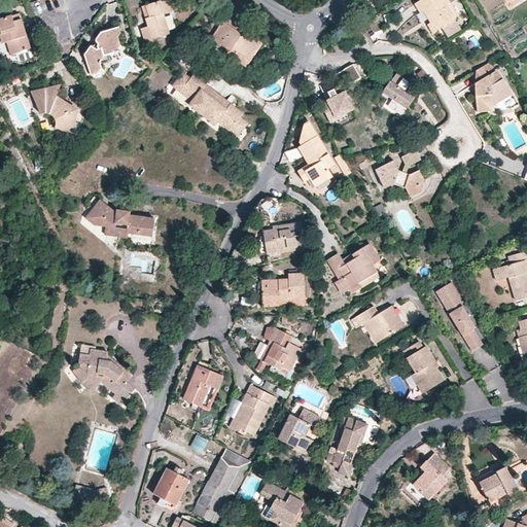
[(174,0),(163,0),(145,5),(148,18),(144,19),(146,27),(140,29),(145,45),(153,43),(151,39),(169,33),(164,13),(176,9),(174,0)]
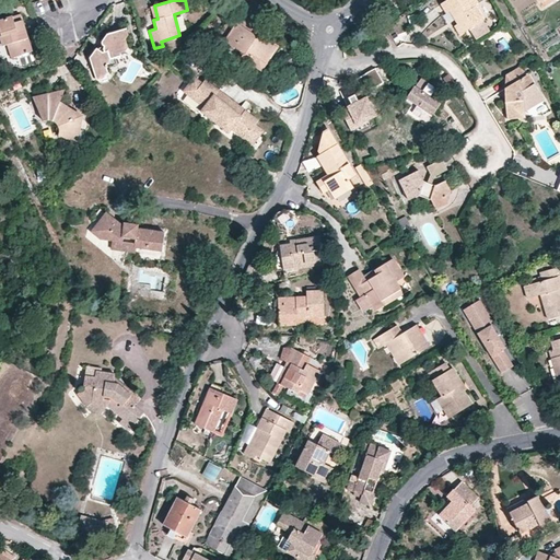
[(475,0),(447,0),(441,4),(446,13),(450,11),(457,24),(454,26),(459,35),(485,19),(476,6),(478,4),(475,0)]
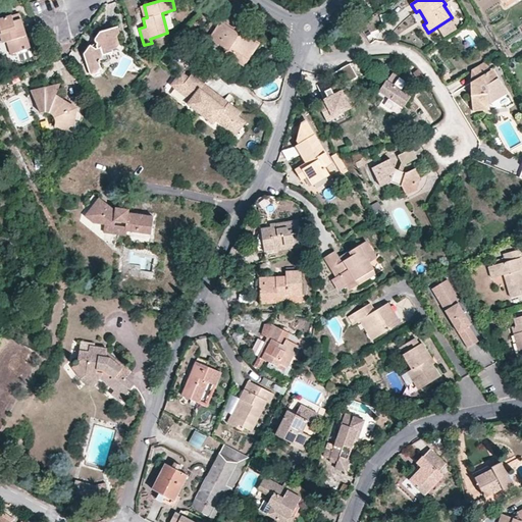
[(19,12),(11,14),(14,21),(21,19),(19,12)]
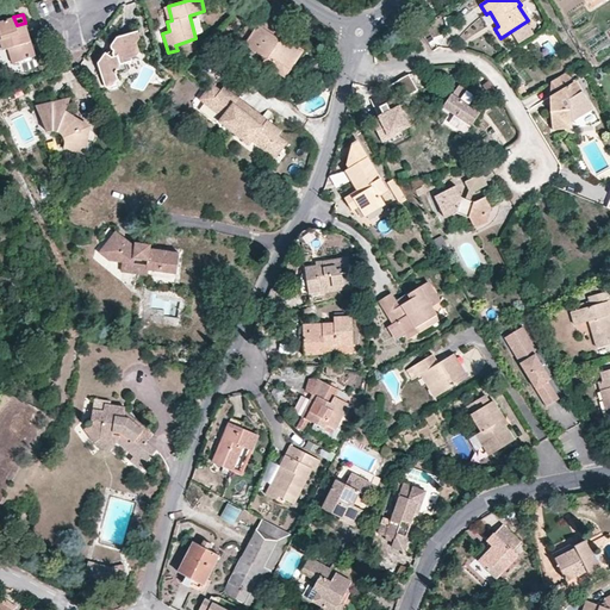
[(0,20),(0,35),(1,37),(0,37),(0,42),(2,50),(6,49),(12,62),(36,55),(25,23),(17,25),(13,17),(0,20)]
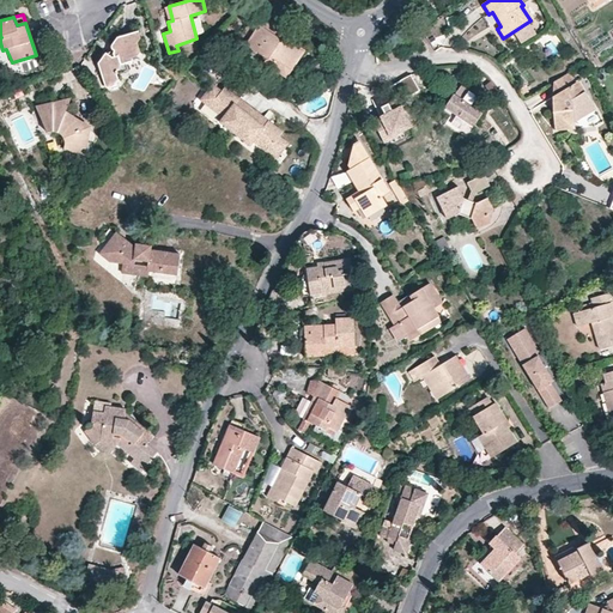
[(259,29),(250,23),(232,48),(242,54),(246,48),(266,61),(262,66),(285,82),(304,54),(285,41),(289,36),(265,19),(259,29)]
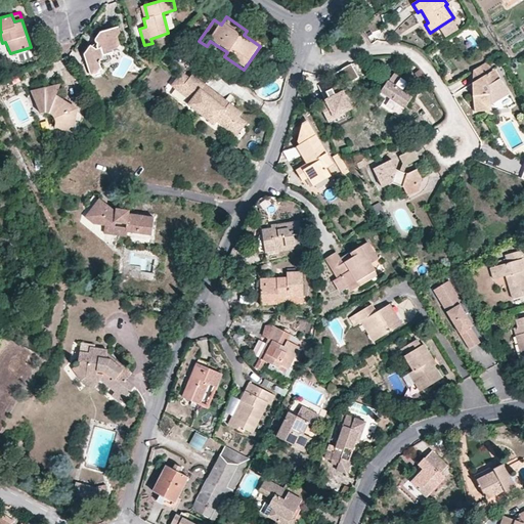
[(91,45),(84,54),(90,74),(97,71),(100,68),(98,61),(102,55),(112,51),(112,49),(117,47),(119,44),(117,36),(120,33),(118,27),(101,32),(95,40),(95,42),(97,44),(96,46),(97,48),(96,49),(91,45)]
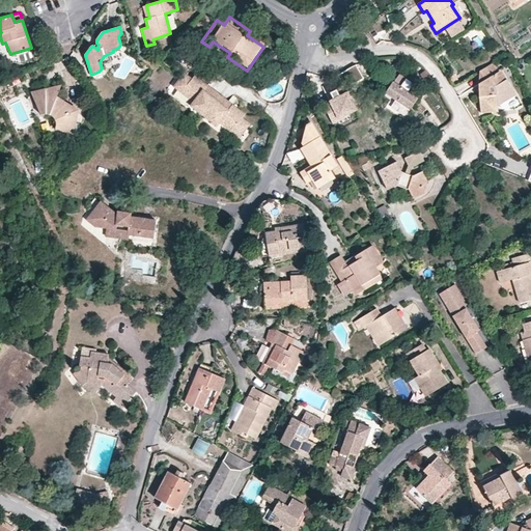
[(147,52),(140,58),(152,70),(160,62),(147,52)]
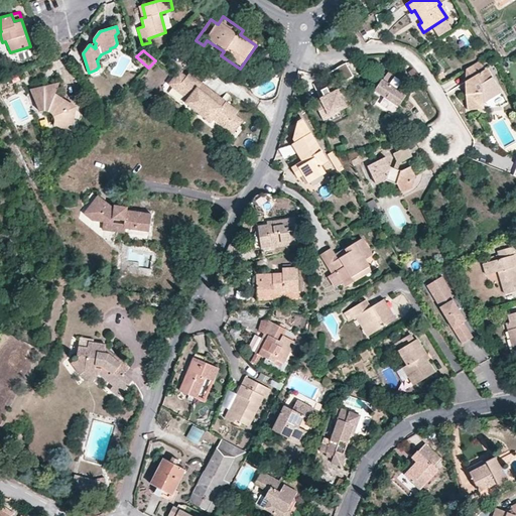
[(488,70),(477,62),(467,69),(468,111),(485,109),(484,104),(502,94),(488,70)]
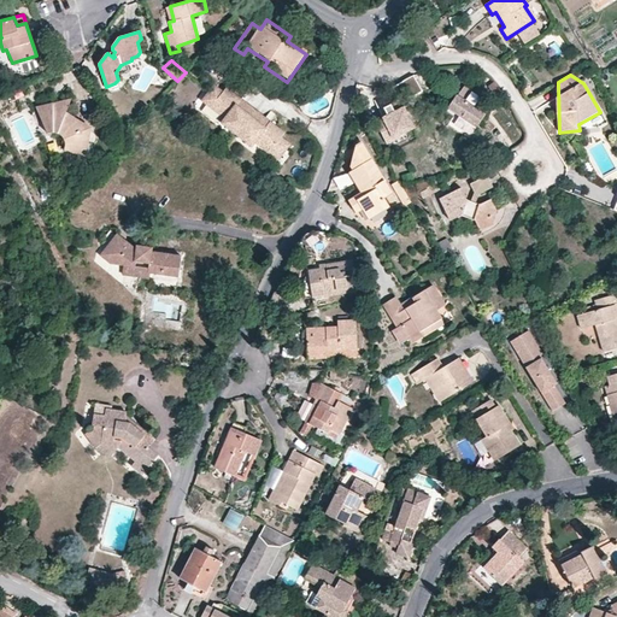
[(222,95),(213,88),(203,103),(225,121),(223,124),(253,147),(256,142),(280,160),(289,147),(281,140),(286,134),(271,122),(268,127),(262,123),(260,124),(254,121),(248,116),(242,111),(244,109),(239,105),(241,100),(227,89),(222,95)]
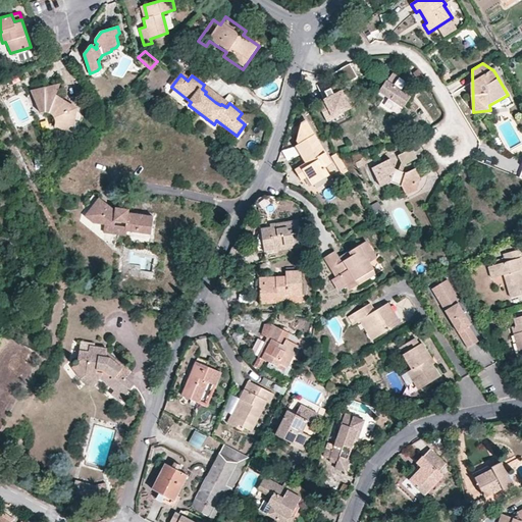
[(386,82),(379,92),(389,99),(403,108),(410,96),(386,82)]
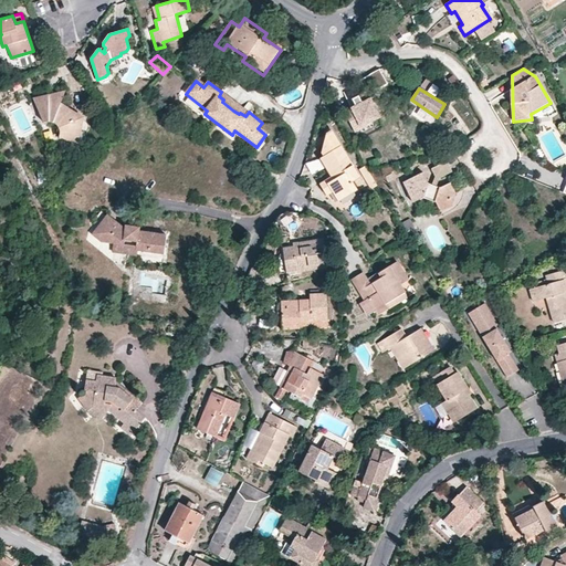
[(80,144),(83,122),(84,117),(61,102),(64,91),(32,97),(44,123),(46,123),(49,122),(52,123),(55,126),(58,128),(60,133),(59,137),(55,142),(61,145),(61,147),(71,154),(76,144),(80,144)]
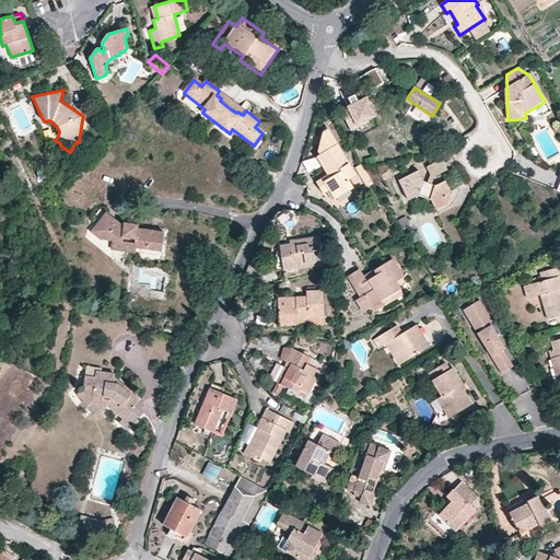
[(375,117),(365,96),(356,102),(352,94),(346,97),(349,104),(339,108),(349,130),(375,117)]
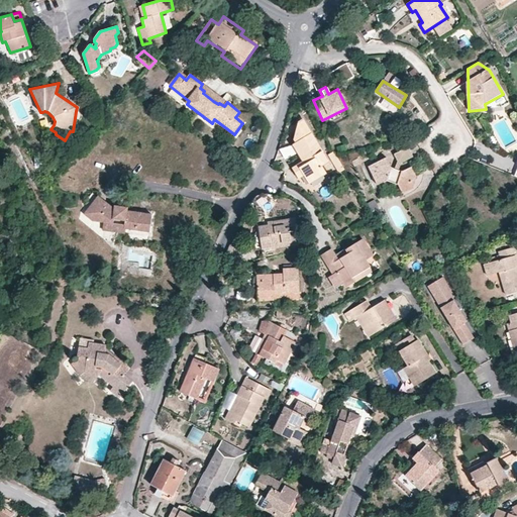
[(395,113),(399,107),(386,98),(382,105),(395,113)]
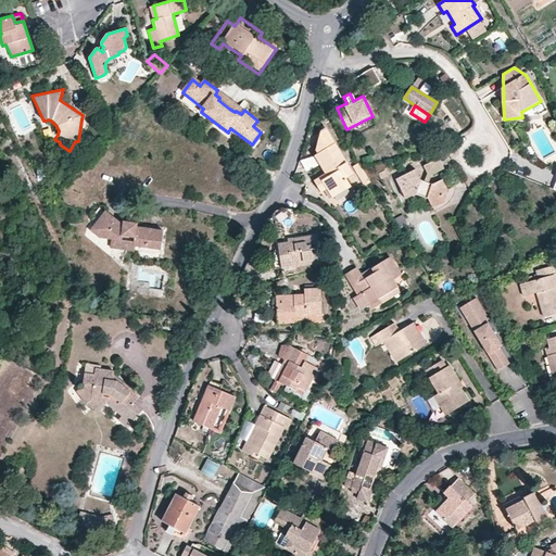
[(88,121),(81,119),(78,141),(81,143),(88,121)]
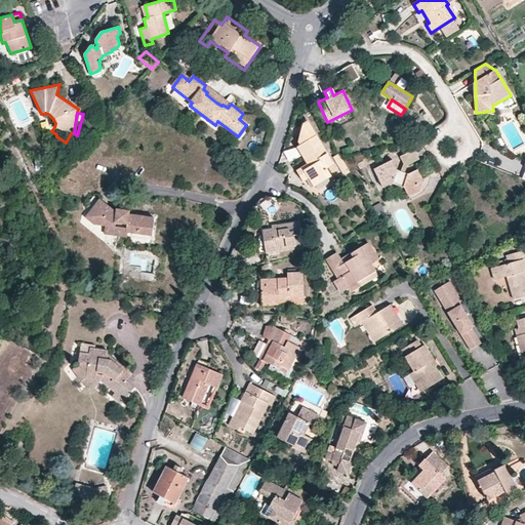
[(321,145),(304,118),(298,149),(308,163),(297,170),(303,180),(309,177),(313,185),(331,176),(326,168),(332,164),(321,145)]
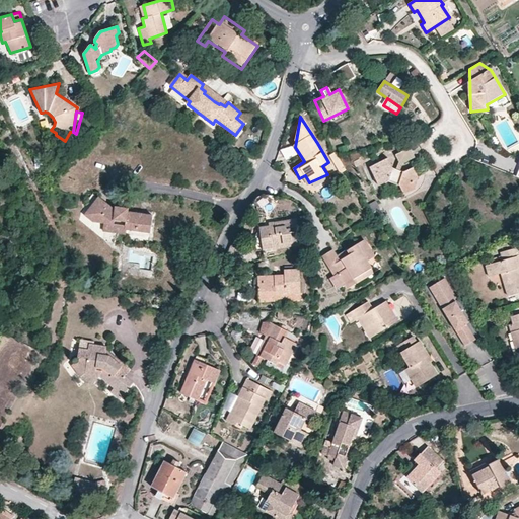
[(395,154),(399,162),(399,164),(402,163),(414,157),(409,148),(395,154)]
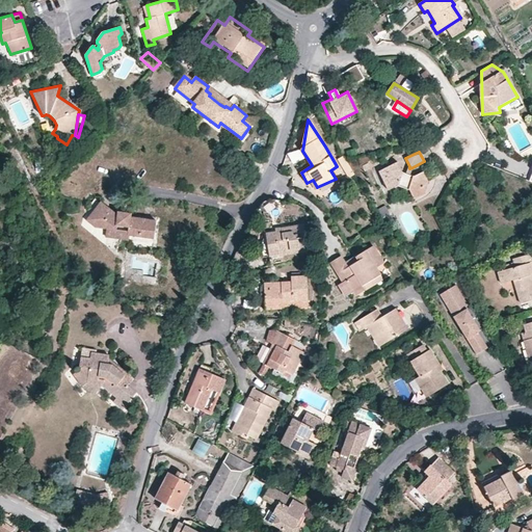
[(347,163),(343,156),(338,159),(348,178),(353,175),(347,163)]
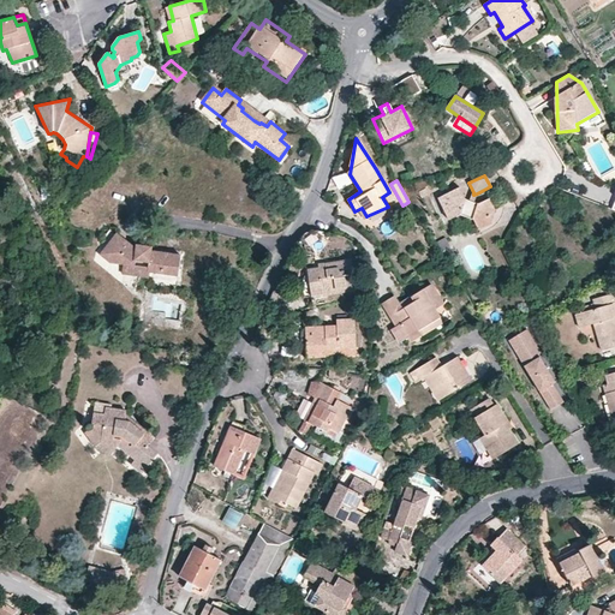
[(473,202),(469,201),(465,199),(459,187),(437,198),(448,219),(459,215),(472,219),(477,230),(490,224),(494,209),(489,198),(477,203),(473,202)]
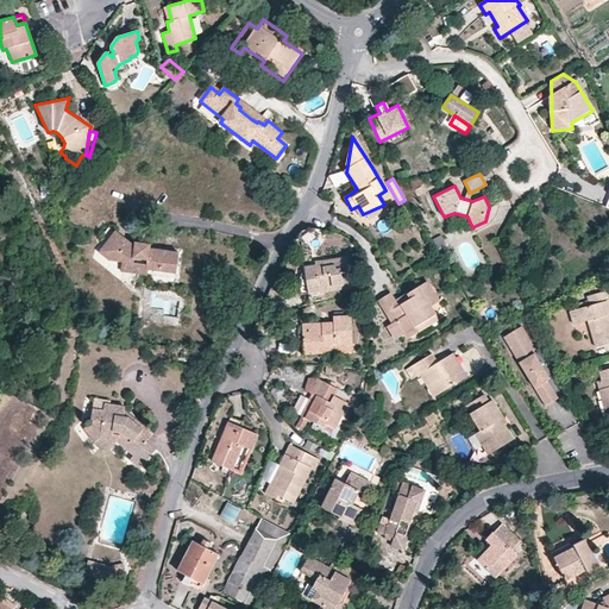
[(179,252),(151,248),(151,244),(135,242),(133,245),(114,231),(98,251),(110,261),(121,262),(120,271),(146,276),(148,270),(176,274),(179,252)]
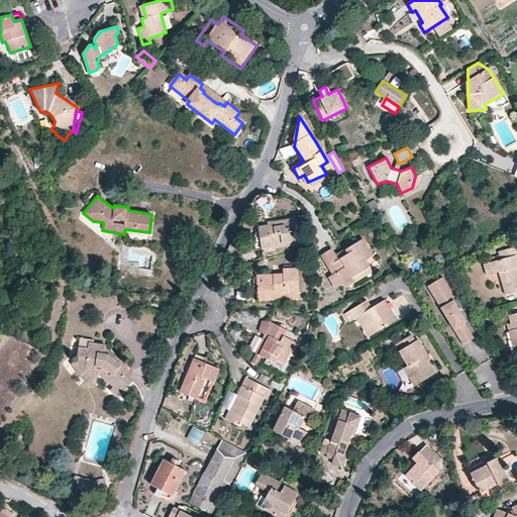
[(366,204),(373,217),(376,221),(383,216),(373,199),(366,204)]
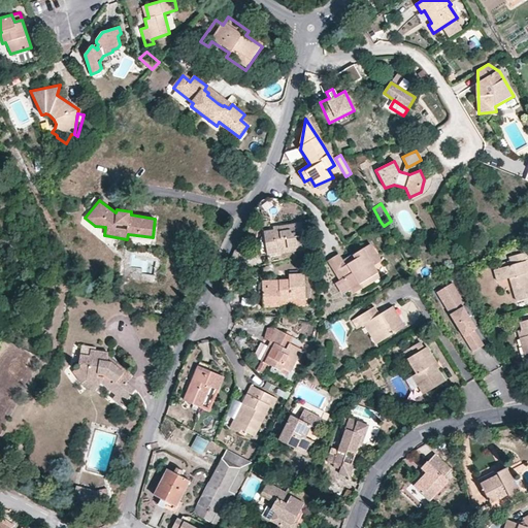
[(273,230),(264,231),(267,254),(275,253),(276,254),(304,250),(301,223),(277,226),(276,225),(272,226),(273,230)]
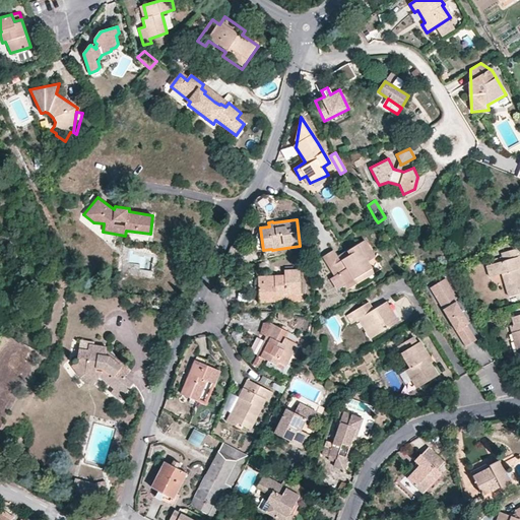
[(333,250),(322,257),(334,276),(331,278),(336,288),(344,285),(346,288),(374,273),(368,261),(375,257),(365,241),(338,257),(333,250)]
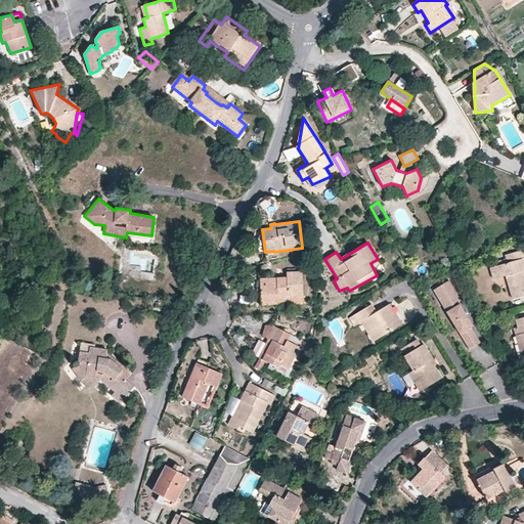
[(523,294),(523,265),(519,251),(505,255),(507,263),(491,268),(493,278),(506,276),(512,298),(523,294)]
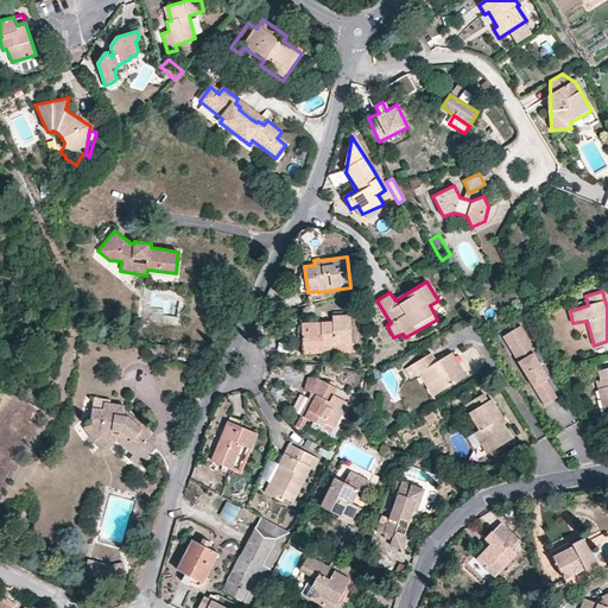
[(333,322),(302,323),(303,354),(350,352),(350,316),(333,316),(333,322)]
